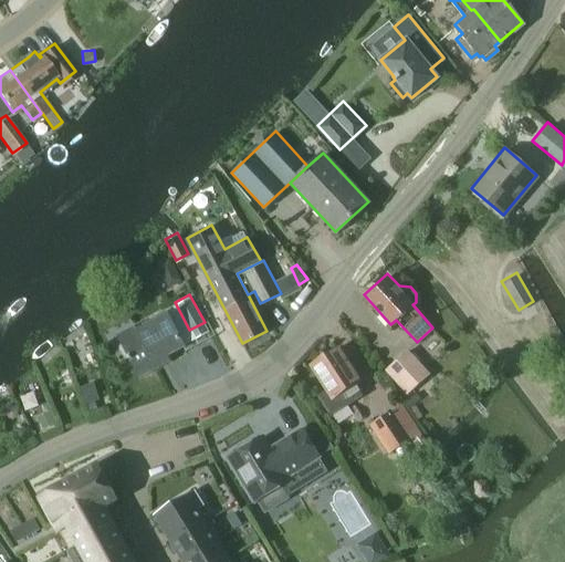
[(138,333),(122,342),(138,374),(156,365),(154,361),(164,355),(184,345),(165,310),(134,326),(138,333)]
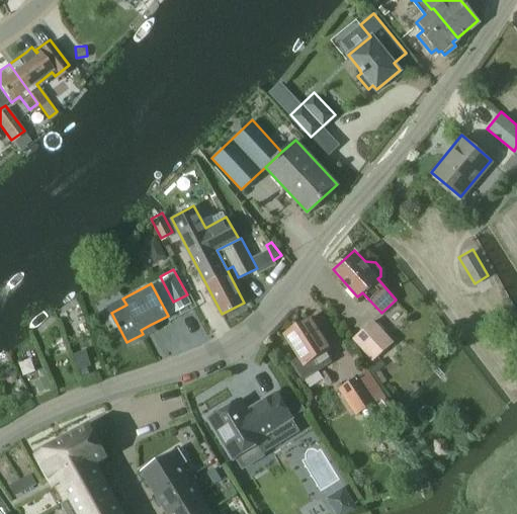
[(310,317),(285,332),(299,353),(289,360),(303,378),(317,369),(314,365),(329,355),(324,347),(328,345),(310,317)]
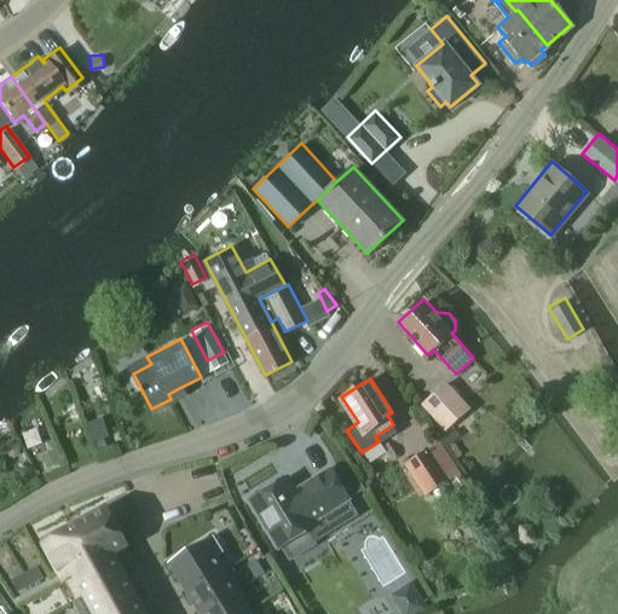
[(445,429),(469,406),(445,380),(420,403),(445,429)]
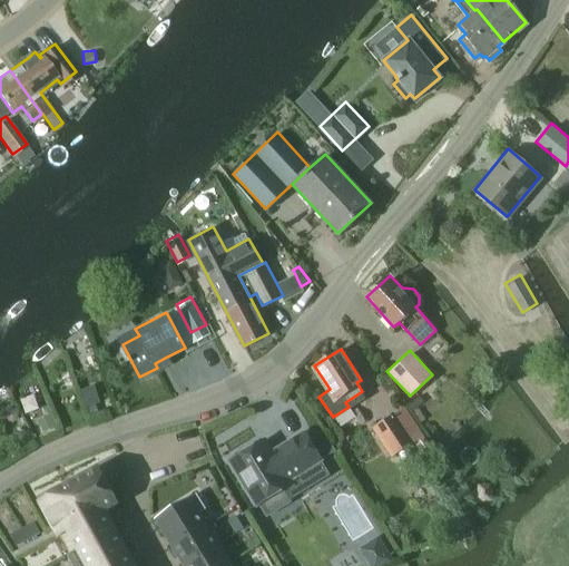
[(97,402),(89,405),(91,411),(99,409),(97,402)]
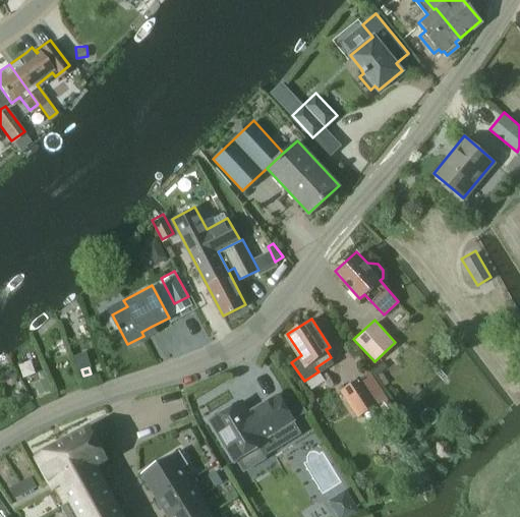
[(341,388),(358,415),(379,402),(384,410),(393,405),(369,369),(341,388)]
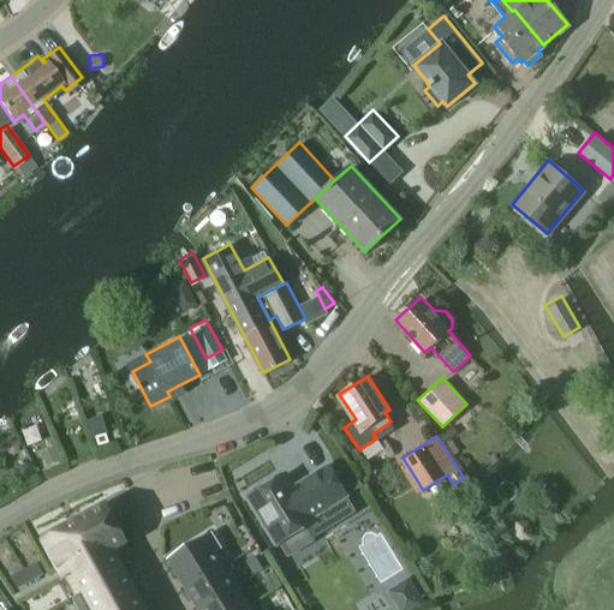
[(63,460),(57,446),(42,453),(48,466),(63,460)]
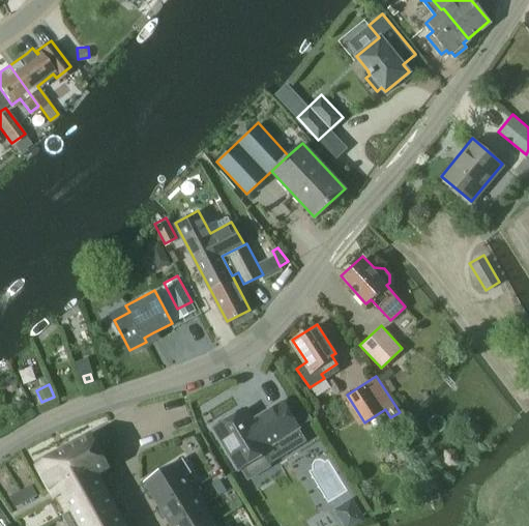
[(299,418),(309,413),(299,399),(291,404),(299,418)]
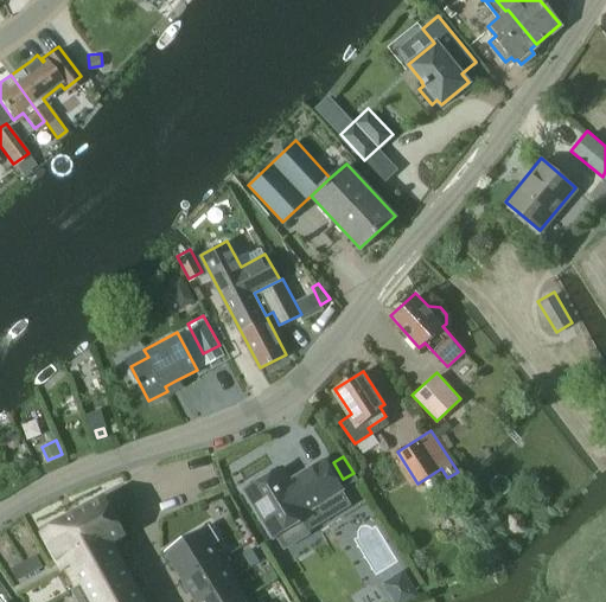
[(305,535),(306,527),(300,518),(311,512),(307,507),(342,486),(324,458),(289,479),(281,466),(261,478),(255,476),(249,480),(247,486),(243,488),(272,535),(275,533),(281,544),(288,545),(305,535)]
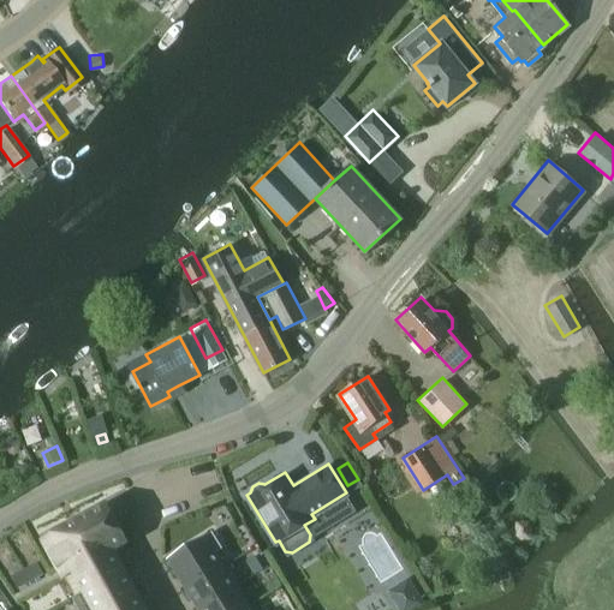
[(12,473),(1,480),(7,490),(18,483),(12,473)]
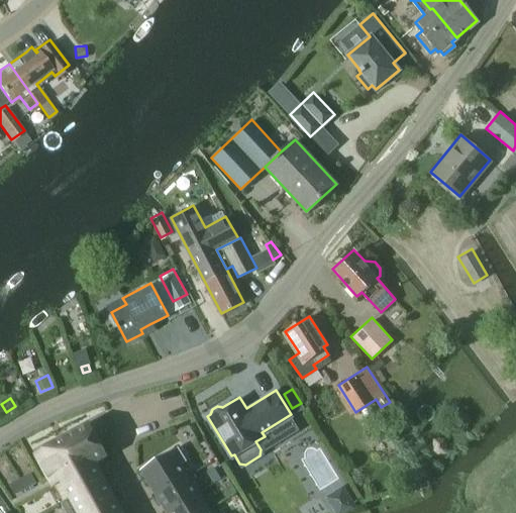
[(52,484),(61,480),(94,462),(106,454),(89,423),(34,452),(52,484)]
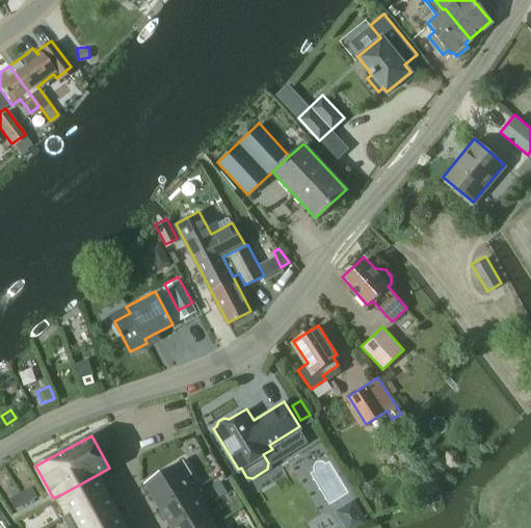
[(143,482),(162,511),(195,491),(186,476),(192,473),(183,458),(178,462),(177,462),(143,482)]
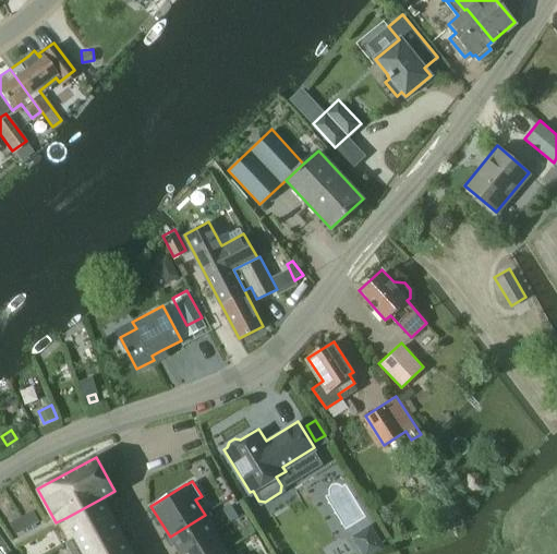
[(65,518),(76,537),(112,517),(101,498),(65,518)]
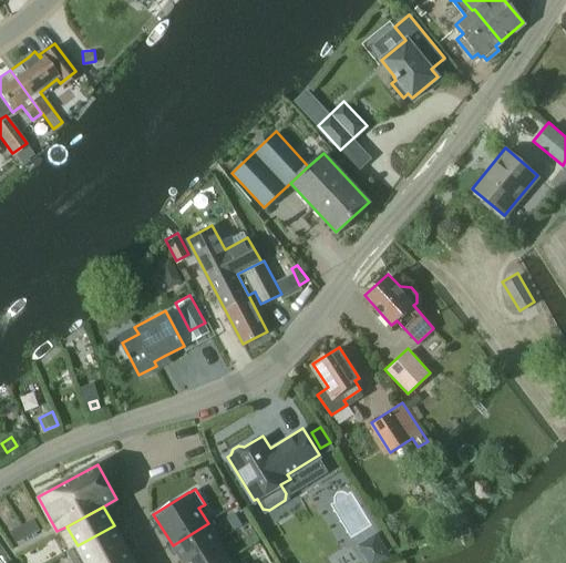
[(243,520),(235,508),(226,512),(235,525),(243,520)]
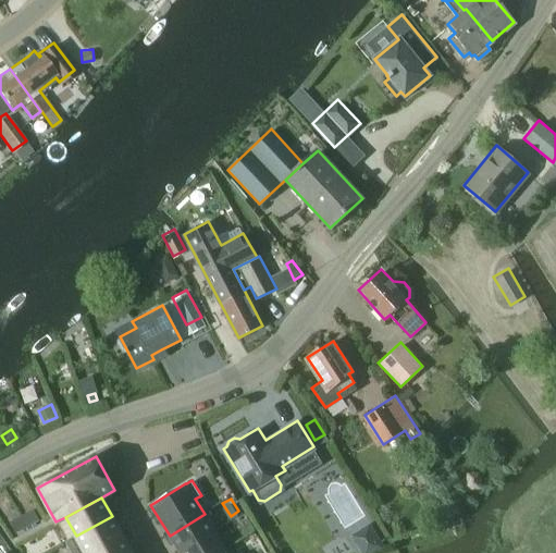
[(170,536),(178,550),(213,528),(205,514),(170,536)]
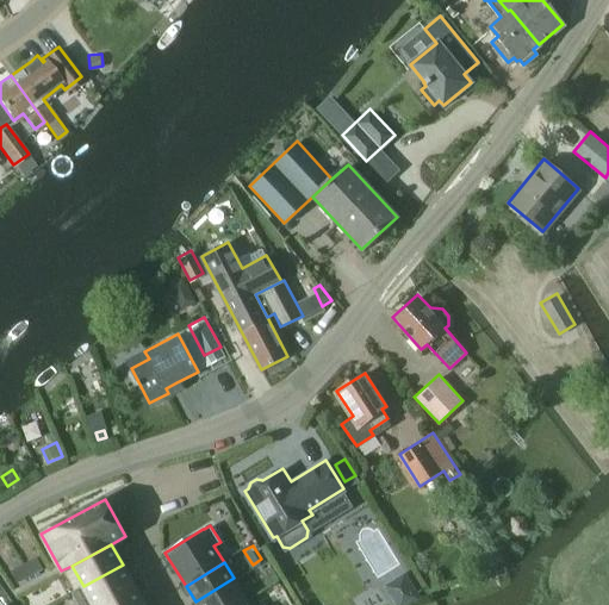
[(84,586),(93,604),(100,604),(135,586),(123,565),(84,586)]
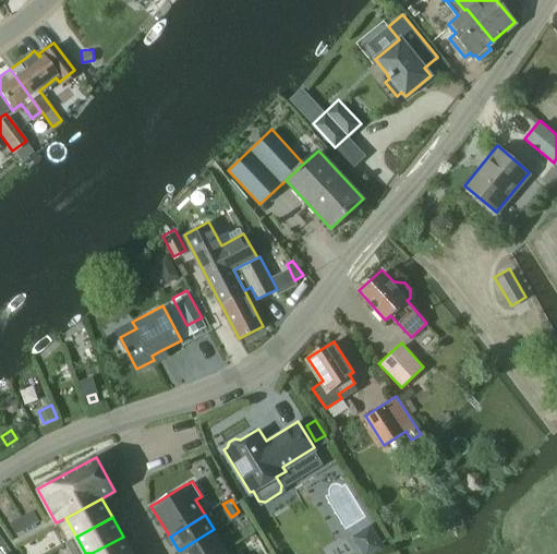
[(179,551),(180,553),(207,553),(223,544),(214,529),(179,551)]
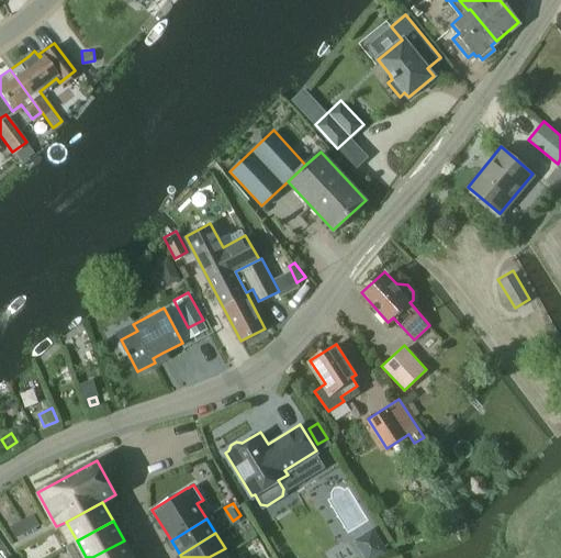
[(92,557),(133,557),(124,540),(92,557)]
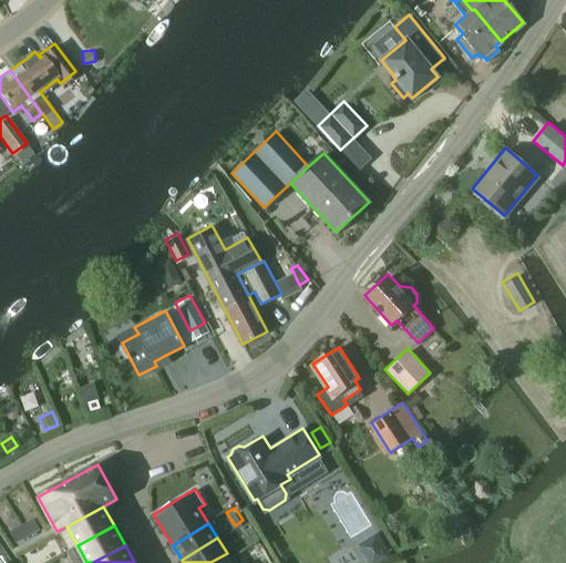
[(233,562),(227,553),(211,562),(245,562),(246,562),(244,562),(233,562)]
